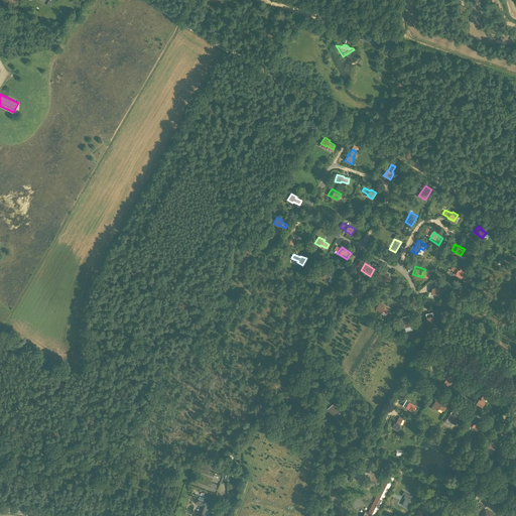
[(328,280),(332,274),(323,268),(318,274),(328,280)]
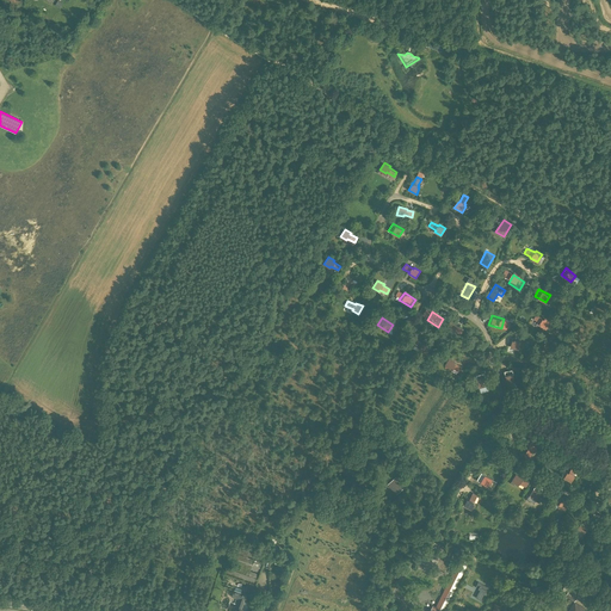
[(545,326),(534,318),(529,325),(541,333),(545,326)]
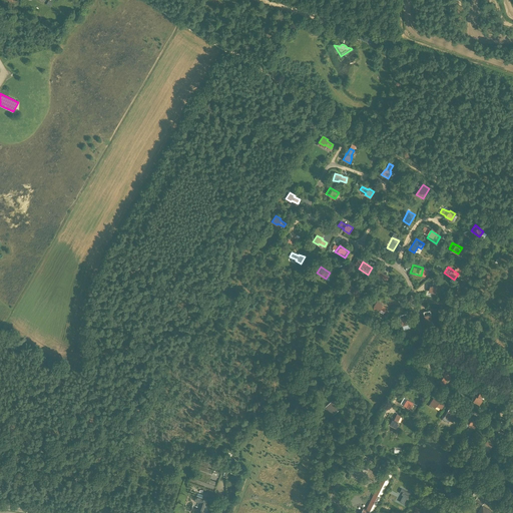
[(382,285),(388,275),(381,271),(375,281),(382,285)]
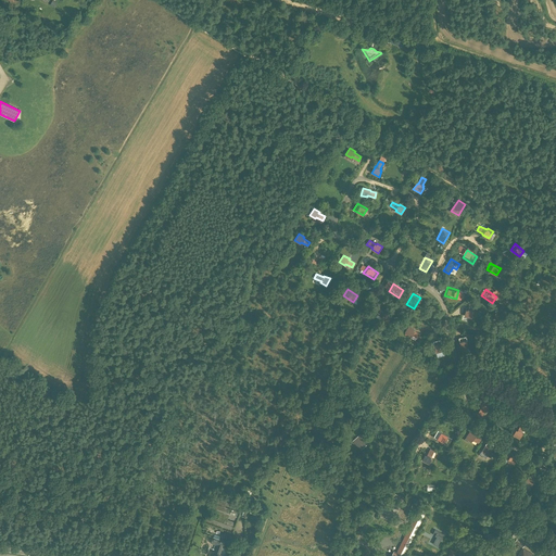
[(472,311),(475,303),(470,302),(468,307),(467,307),(465,315),(472,317),(474,312),(472,311)]
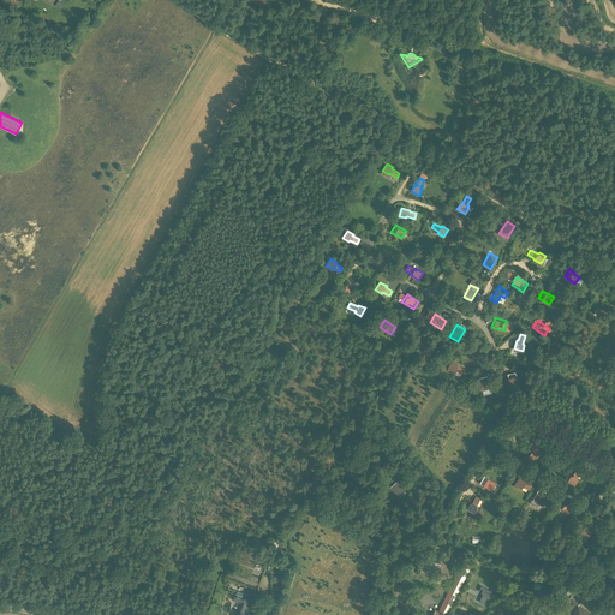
[(427,346),(419,341),(417,346),(424,351),(423,352),(429,356),(434,348),(428,345),(427,346)]
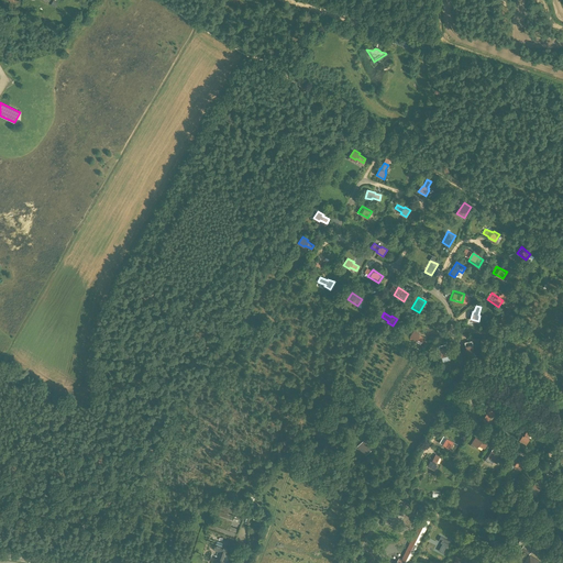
[(423,342),(426,338),(419,333),(419,332),(415,329),(410,335),(416,339),(416,338),(423,342)]
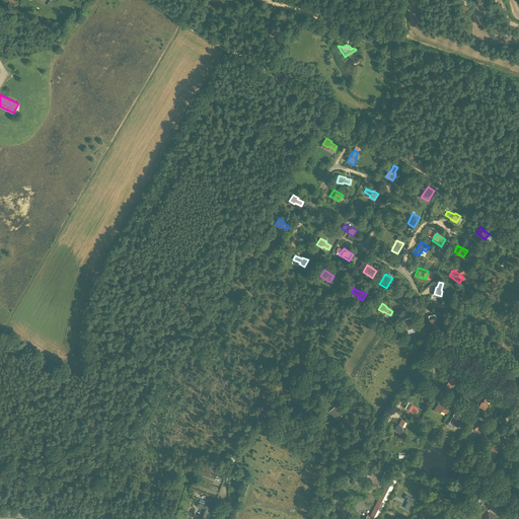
[(431,325),(438,324),(435,313),(429,315),(431,325)]
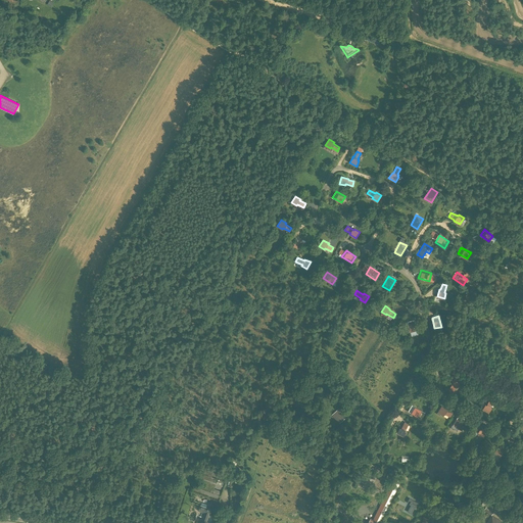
[(411,331),(418,329),(415,319),(408,321),(411,331)]
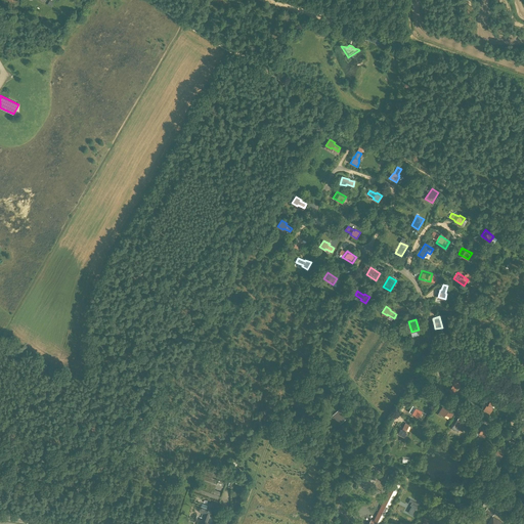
[(459,387),(463,381),(455,377),(452,382),(454,383),(450,389),(454,392),(457,387),(459,387)]
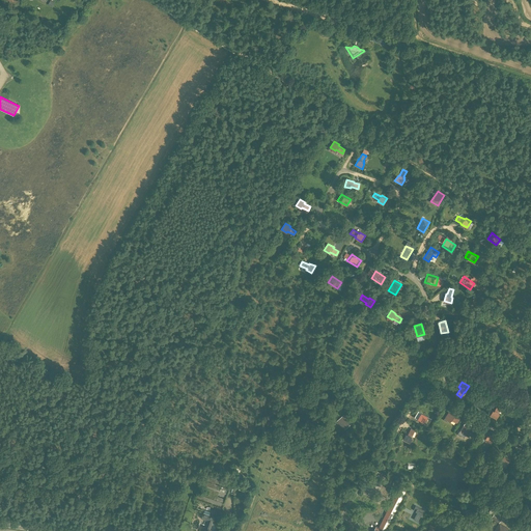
[(498,413),(502,407),(498,403),(495,409),(494,409),(490,415),(497,419),(500,414),(498,413)]
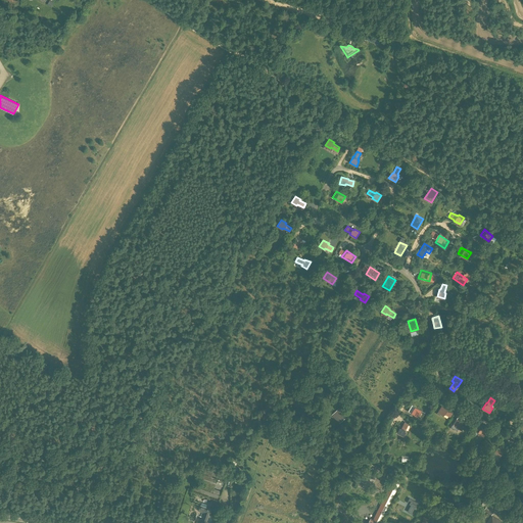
[(418,416),(421,410),(412,405),(409,411),(418,416)]
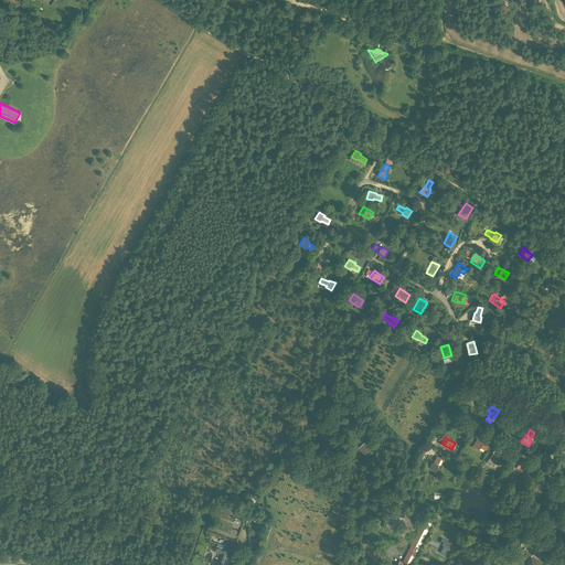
[(487,450),(489,446),(483,443),(484,441),(478,437),(473,444),(479,447),(480,446),(487,450)]
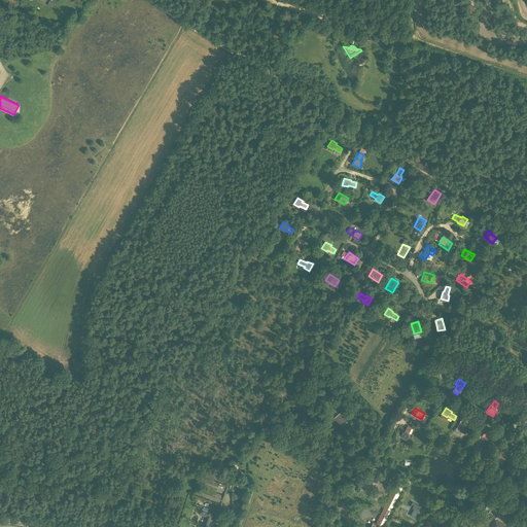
[(342,427),(349,420),(341,412),(334,418),(342,427)]
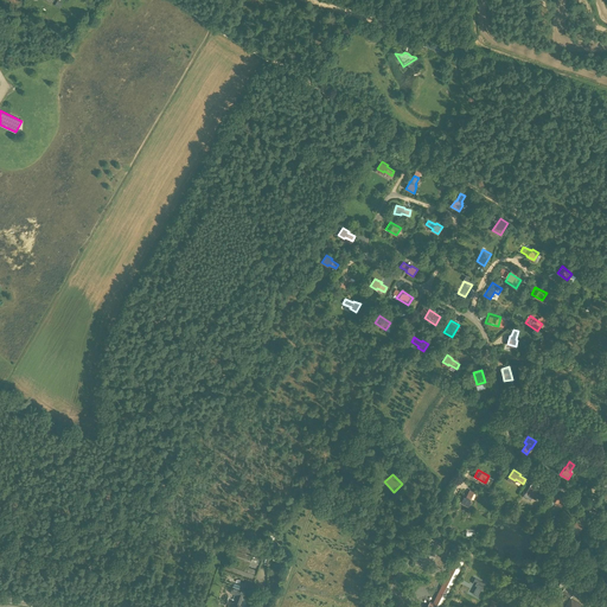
[(532,497),(540,485),(532,481),(525,492),(532,497)]
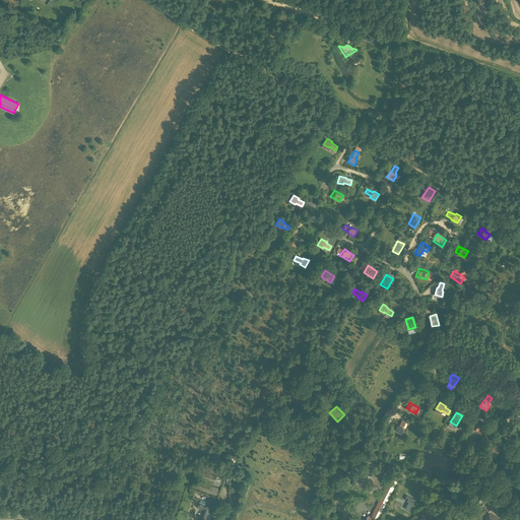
[(403,428),(406,421),(402,419),(400,425),(398,424),(395,430),(401,434),(404,429),(403,428)]
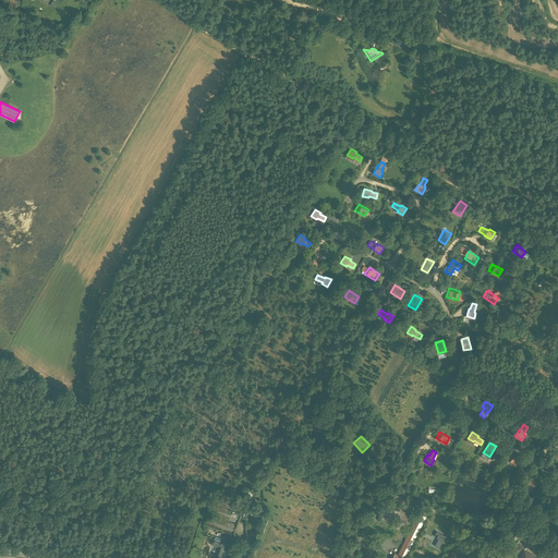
[(512,456),(507,453),(505,457),(511,461),(510,462),(516,465),(520,459),(513,455),(512,456)]
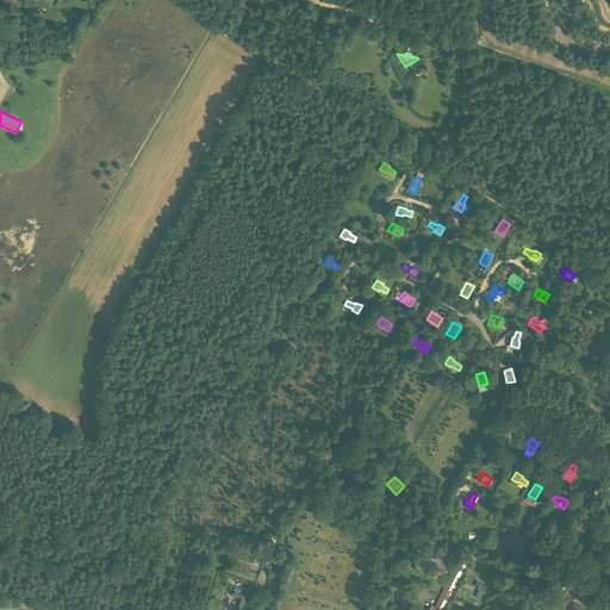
[(584,531),(590,521),(582,517),(577,528),(584,531)]
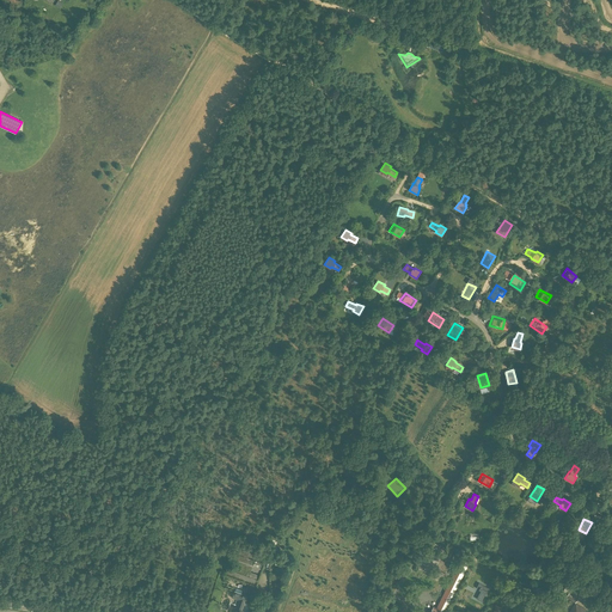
[(274,552),(277,546),(267,540),(263,546),(274,552)]
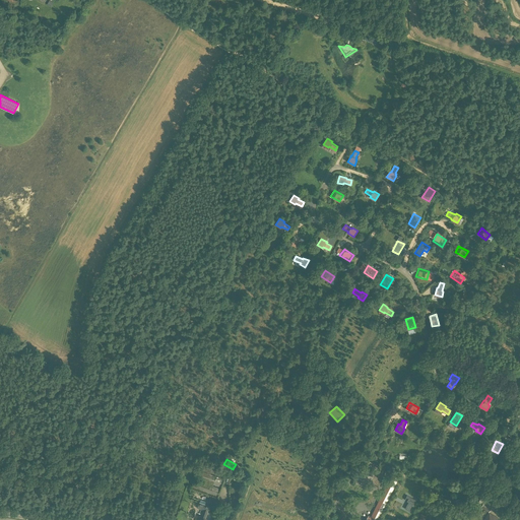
[(225,474),(226,470),(218,467),(218,466),(202,460),(199,470),(210,474),(210,472),(213,473),(214,472),(216,472),(216,471),(225,474)]
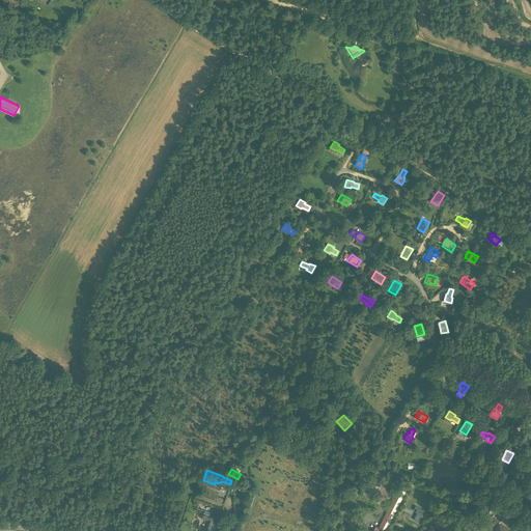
[(386,530),(408,487),(400,484),(379,528),(375,526),(373,530),(386,530)]
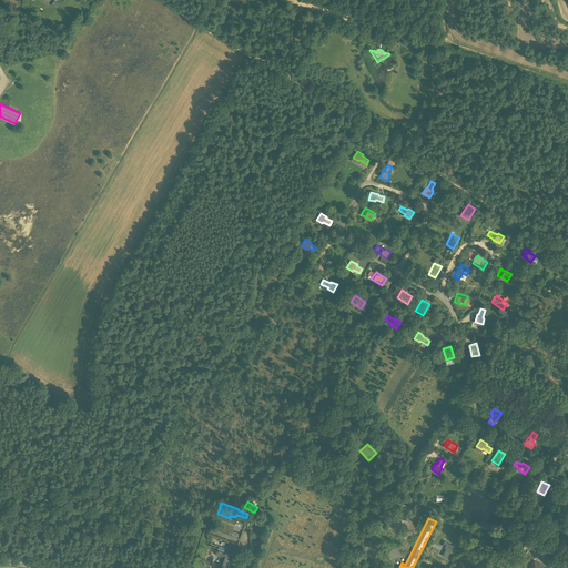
[(237,544),(241,534),(212,524),(209,534),(237,544)]
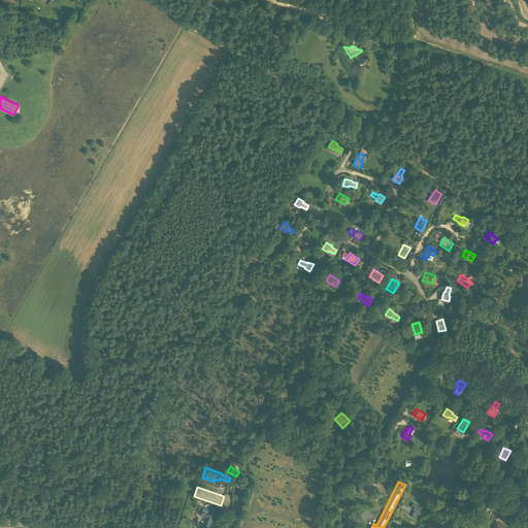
[(425,503),(418,499),(413,509),(420,514),(425,503)]
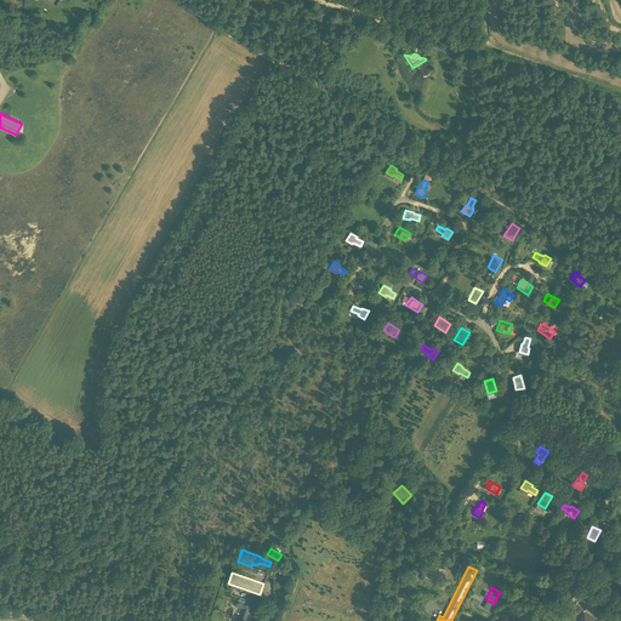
[(587,599),(580,596),(574,605),(584,611),(587,605),(585,604),(587,599)]
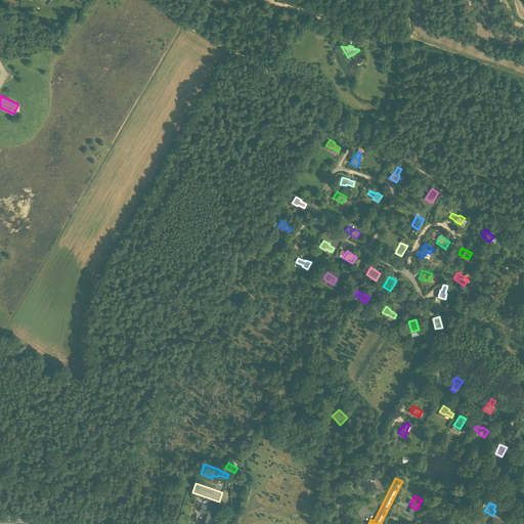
[(208,506),(202,504),(202,506),(201,506),(199,512),(206,514),(204,520),(202,520),(201,523),(208,523),(209,523),(211,523),(214,517),(211,516),(213,510),(207,508),(208,506)]
